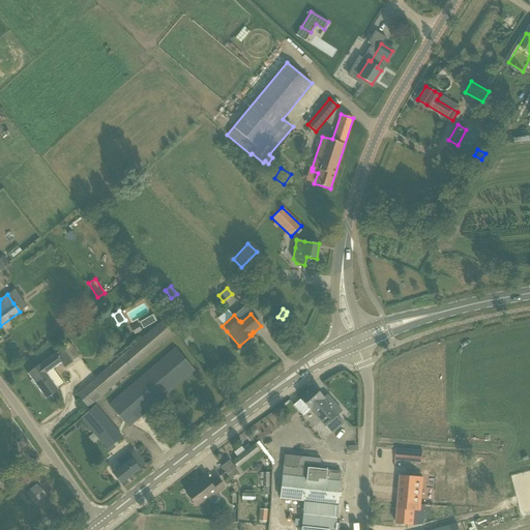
[(173,332),(163,320),(77,394),(87,407),(173,332)]
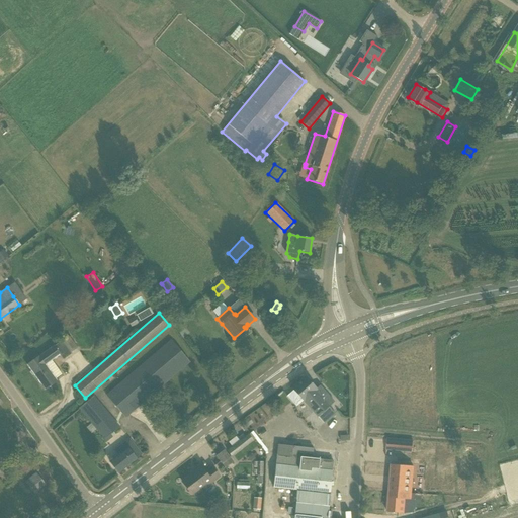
[(135,317),(127,320),(131,327),(138,323),(135,317)]
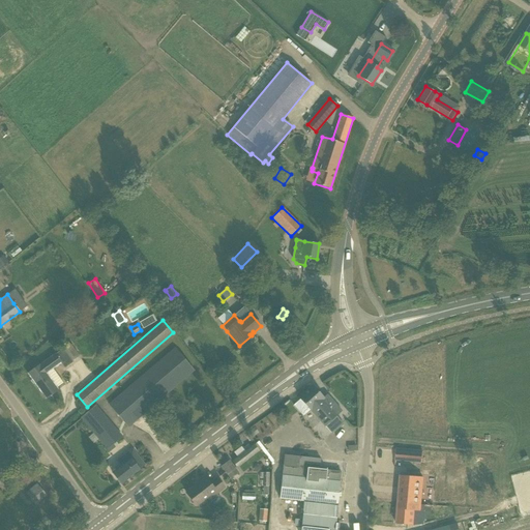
[(188,336),(182,341),(186,346),(193,342),(188,336)]
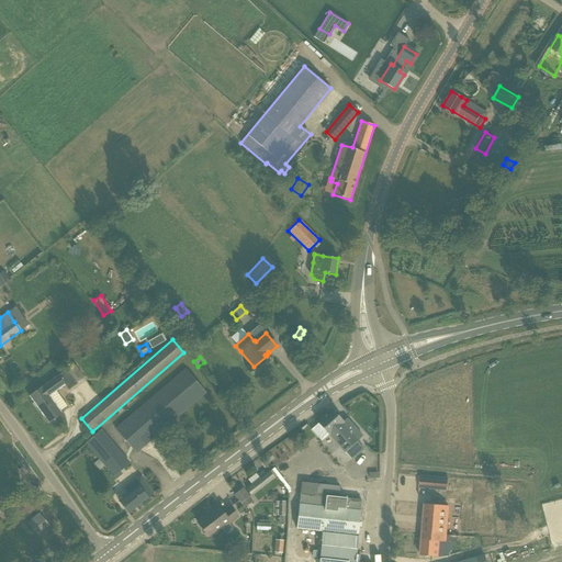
[(113,364),(105,369),(109,375),(116,371),(113,364)]
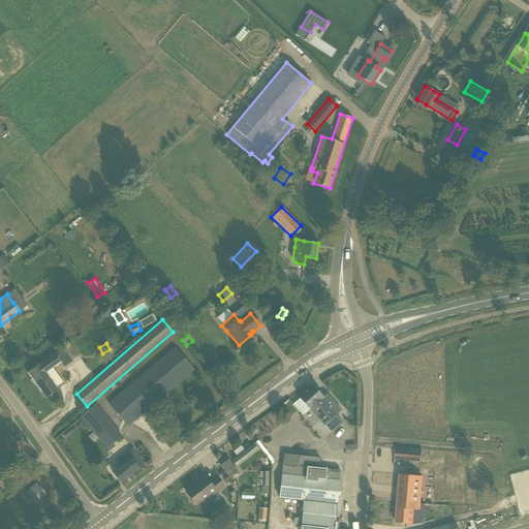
[(193,370),(187,362),(175,347),(109,404),(127,426),(193,370)]
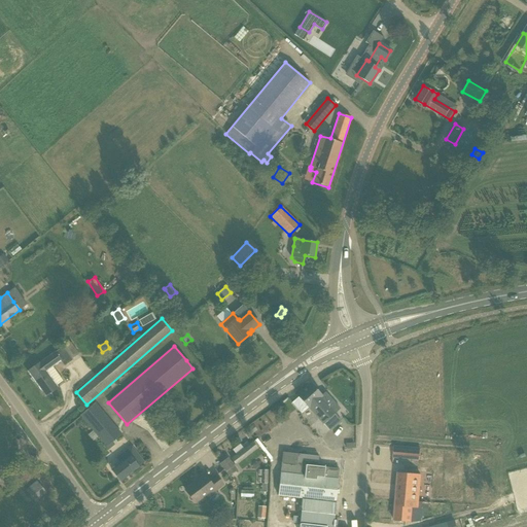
[(72,360),(63,348),(63,347),(56,352),(55,352),(28,372),(45,396),(59,387),(57,385),(63,381),(53,367),(61,361),(64,366),(72,360)]
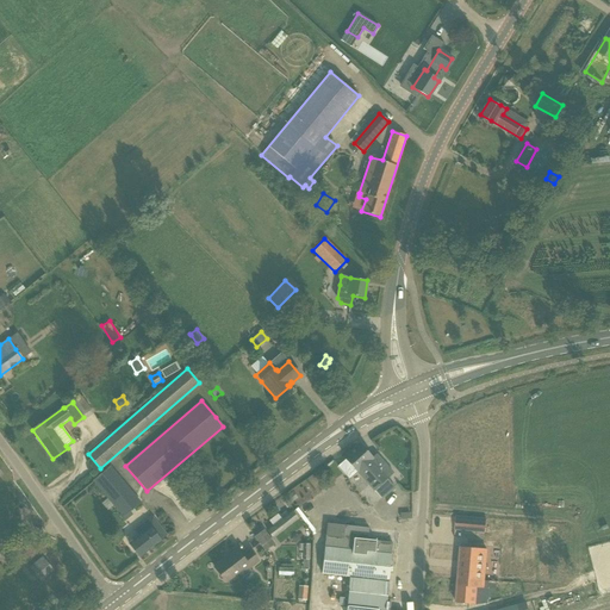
[(387,479),(393,473),(377,455),(372,459),(360,444),(344,458),(381,499),(394,487),(387,479)]
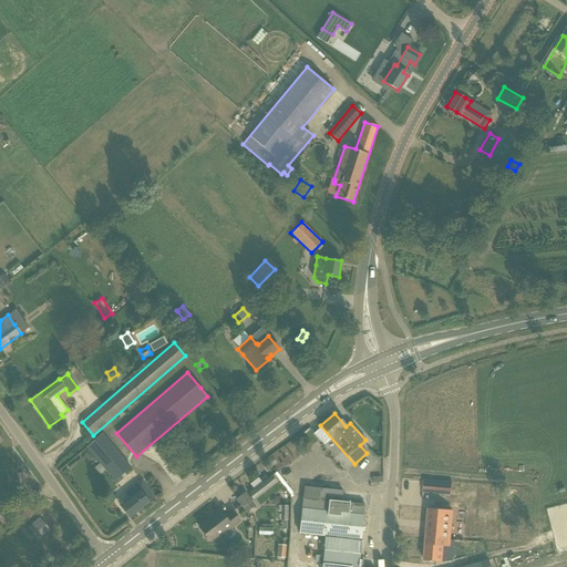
[(103,433),(85,447),(114,482),(131,466),(103,433)]
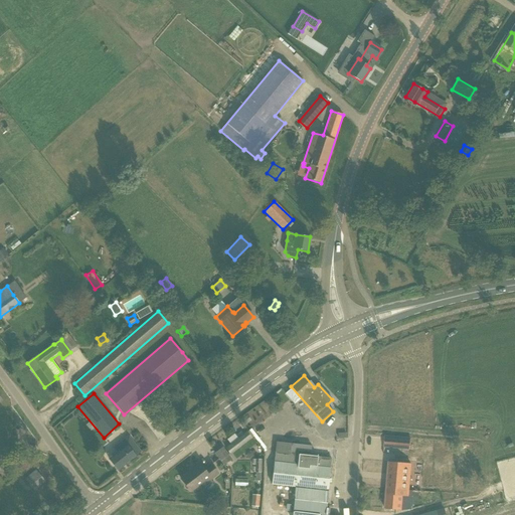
[(178,404),(173,398),(167,404),(171,409),(178,404)]
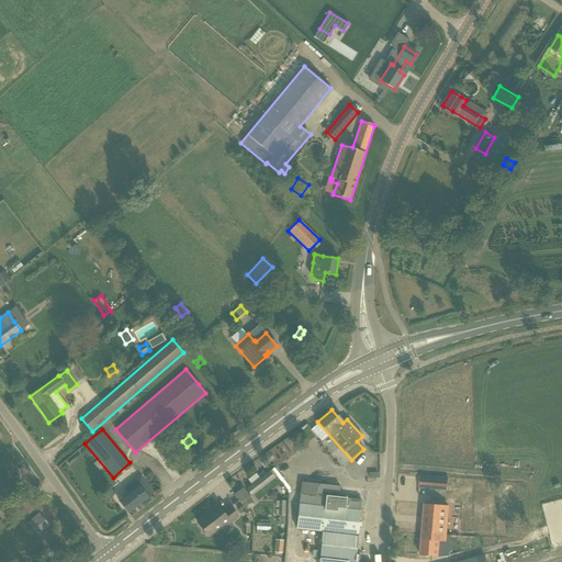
[(269,453),(262,459),(267,464),(274,459),(269,453)]
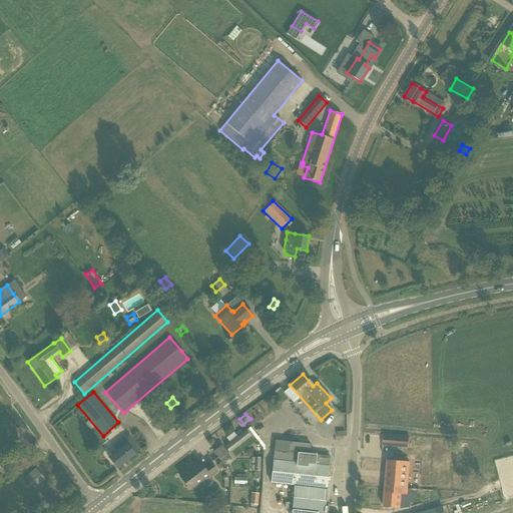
[(228,451),(250,434),(247,430),(225,447),(228,451)]
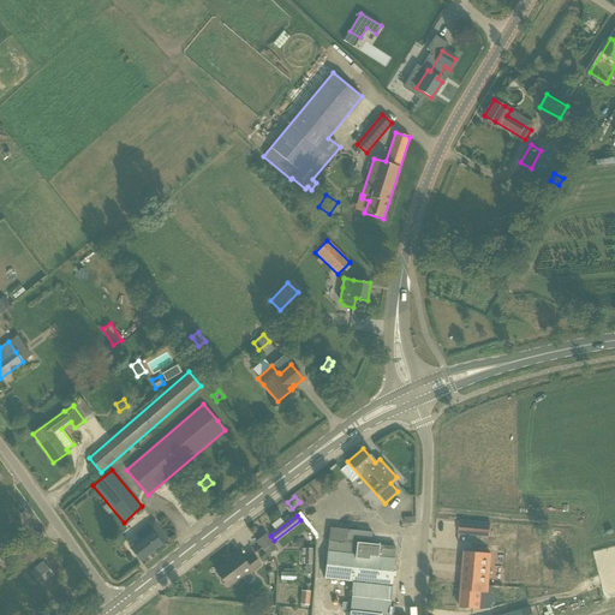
[(168,539),(154,520),(136,535),(141,541),(130,549),(141,562),(162,545),(168,539)]
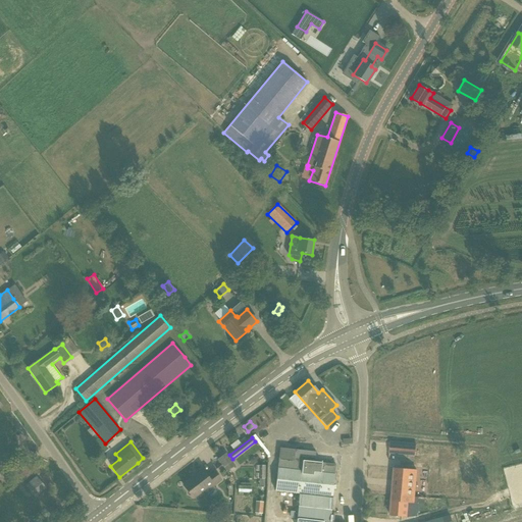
[(388,453),(416,456),(417,446),(389,442),(388,453)]
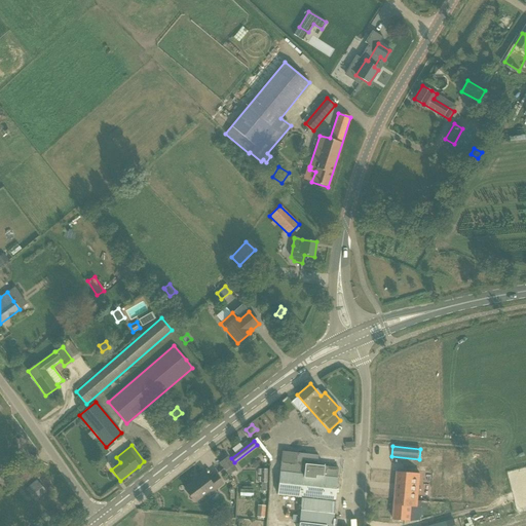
[(326,466),(317,465),(318,455),(297,453),(296,463),(280,461),(277,495),(301,497),(298,525),(332,525),(333,519),(335,501),(336,493),(338,493),(338,489),(336,489),(337,482),(338,473),(338,467),(328,466),(326,466)]
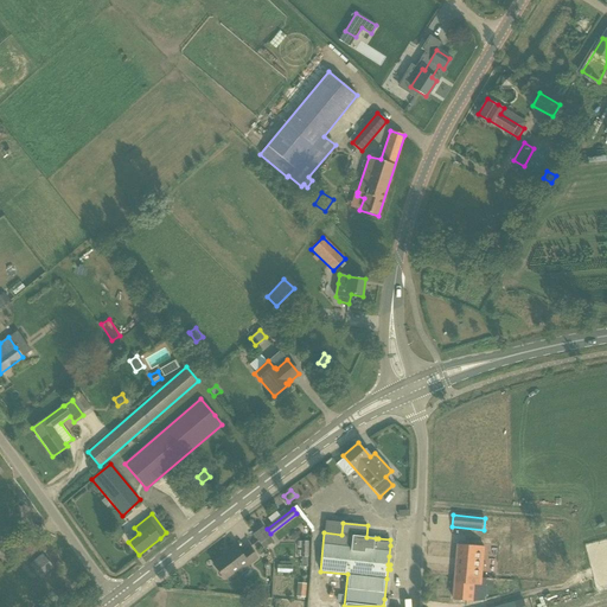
[(254,534),(261,543),(264,549),(273,542),(262,528),(254,534)]
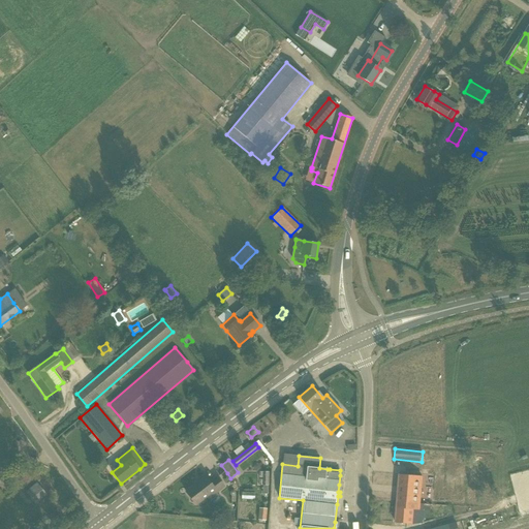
[(269,493),(269,471),(259,471),(258,493),(269,493)]
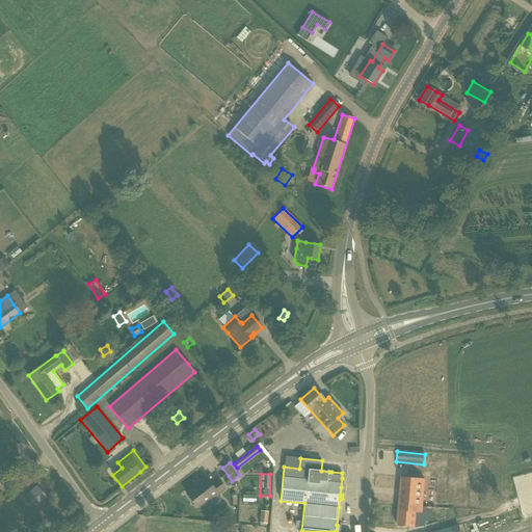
[(426,479),(402,477),(398,526),(416,527),(417,512),(423,513),(426,479)]
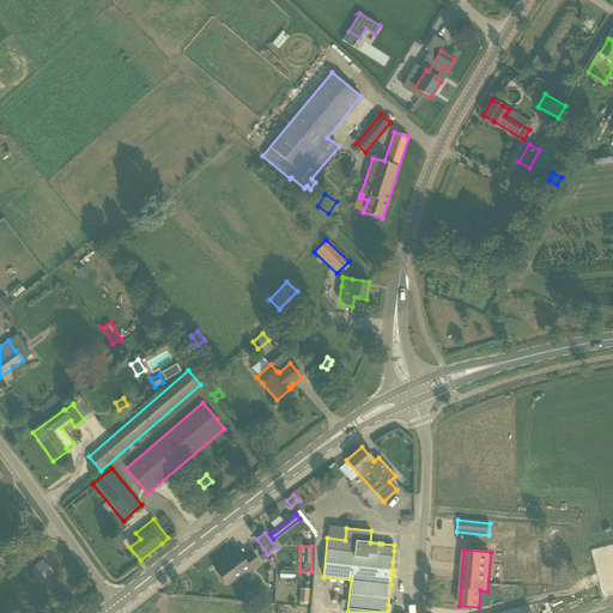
[(246,576),(260,565),(250,553),(243,559),(237,551),(230,557),(231,558),(216,571),(228,587),(243,574),(246,576)]
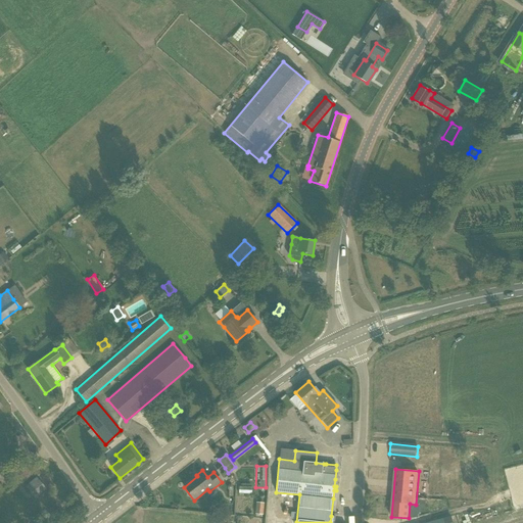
[(27,488),(35,497),(46,488),(38,479),(27,488)]
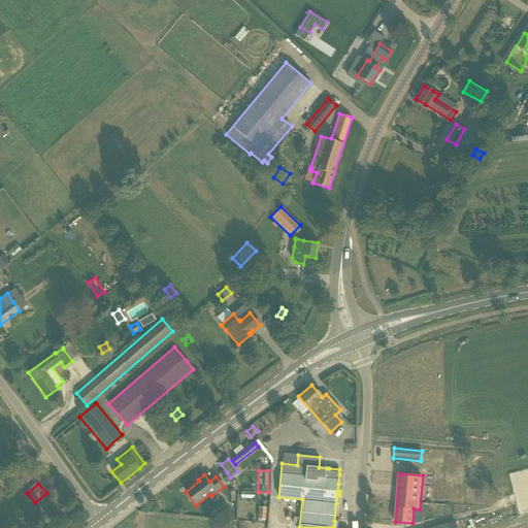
[(258,520),(265,520),(266,508),(259,507),(258,519),(258,520)]
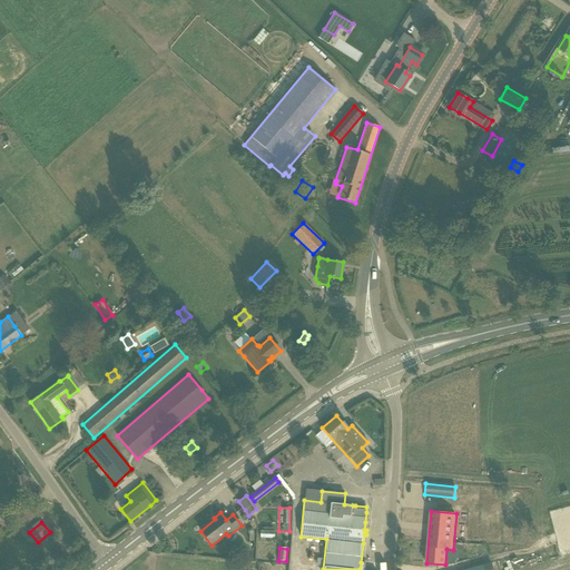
[(511,569),(508,558),(465,569),(511,569)]
